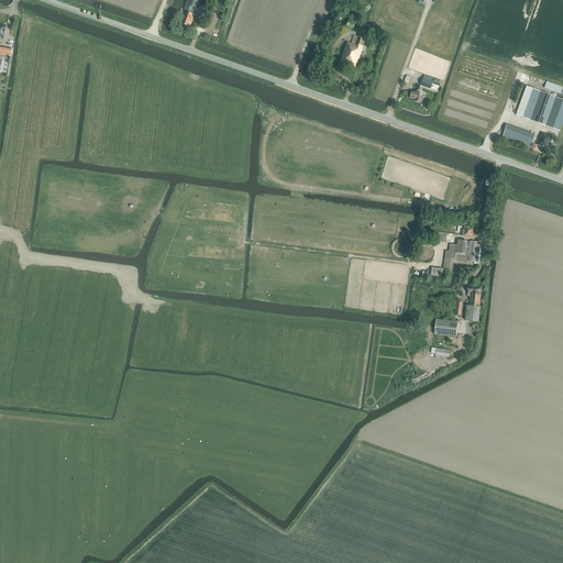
[(187,11),(187,12),(185,17),(186,17),(183,24),(188,26),(189,22),(192,23),(195,15),(194,15),(194,13),(191,12),(192,8),(195,9),(198,1),(194,0),(187,0),(184,10),(187,11)]
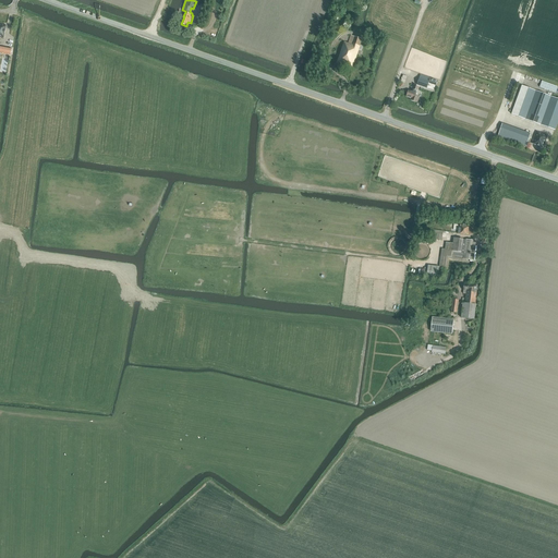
[(362,40),(362,39),(351,36),(348,44),(344,43),(337,64),(352,70),(359,50),(362,51),(364,41),(362,40)]
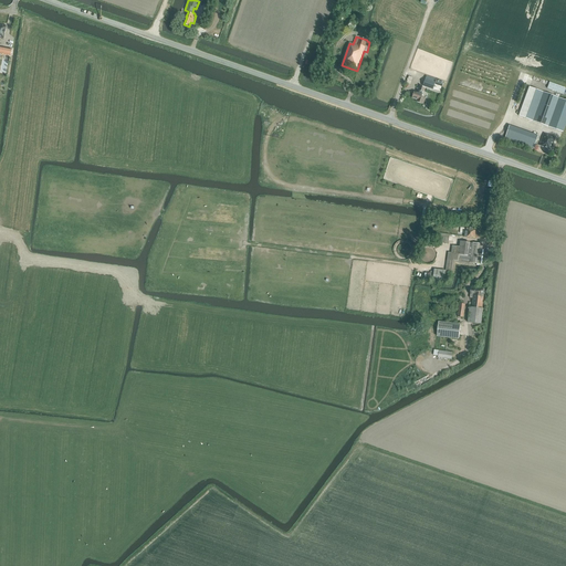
[(0,53),(11,55),(12,50),(0,46),(0,53)]
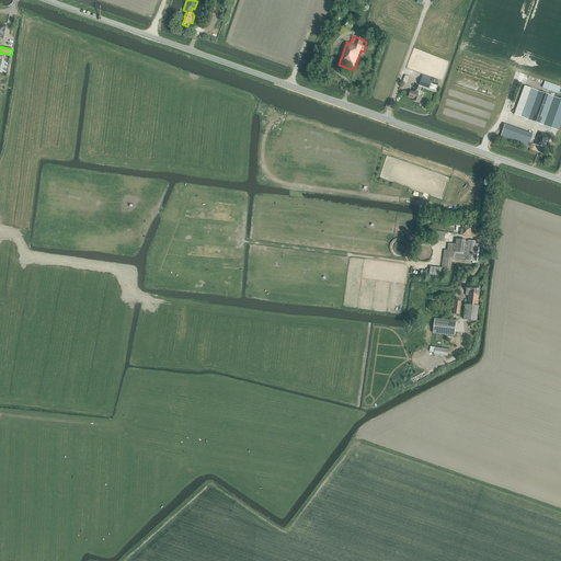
[(434,84),(435,81),(423,76),(422,79),(420,86),(430,89),(431,83),(434,84)]
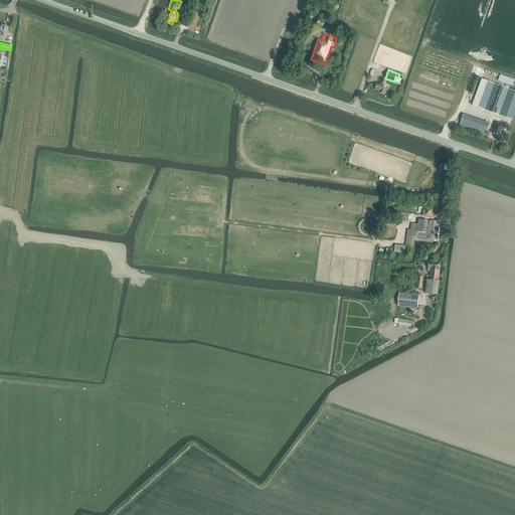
[(514,80),(500,75),(498,81),(512,87),(514,80)]
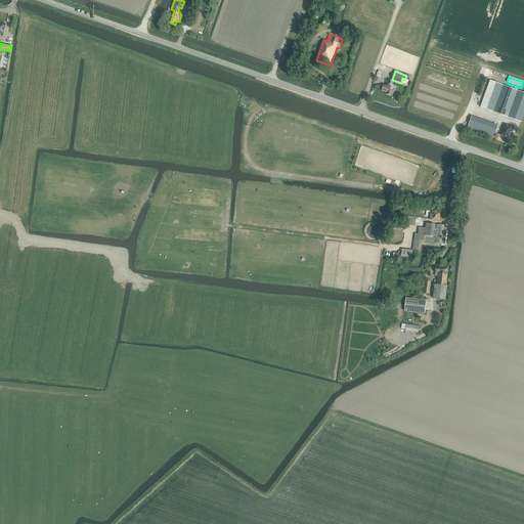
[(386,95),(392,97),(393,92),(390,91),(393,82),(389,80),(388,84),(387,86),(384,85),(382,91),(386,93),(386,95)]
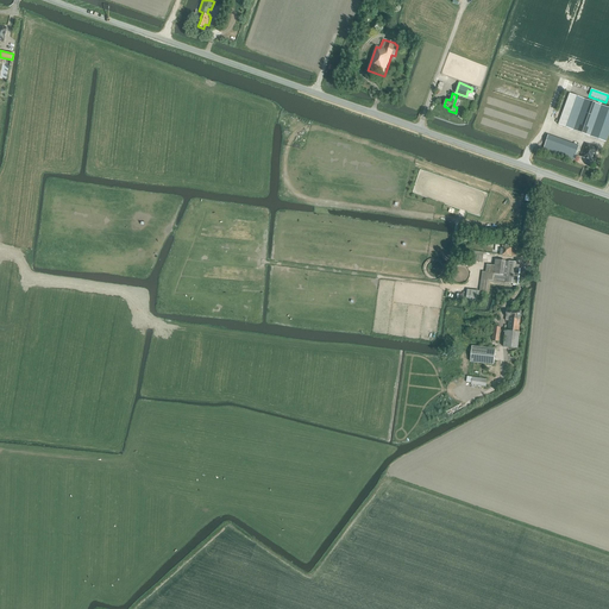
[(576,132),(607,143),(608,133),(608,107),(590,101),(586,100),(569,94),(558,125),(576,131),(576,132)]
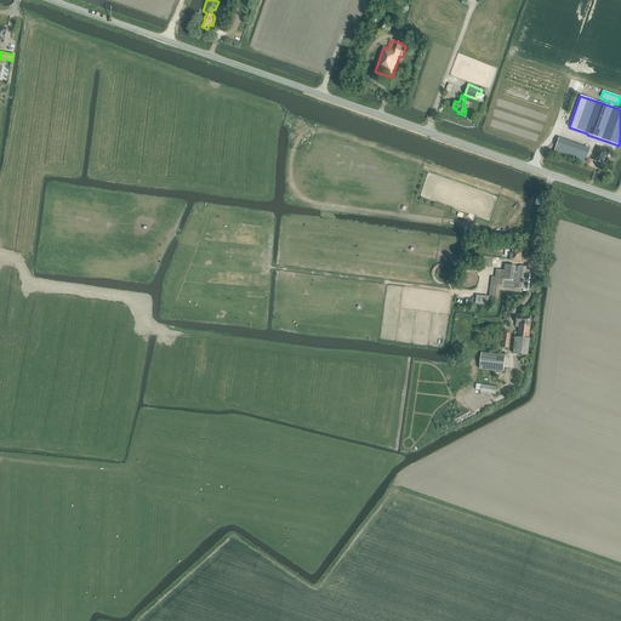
[(554,153),(586,164),(591,149),(559,138),(554,153)]
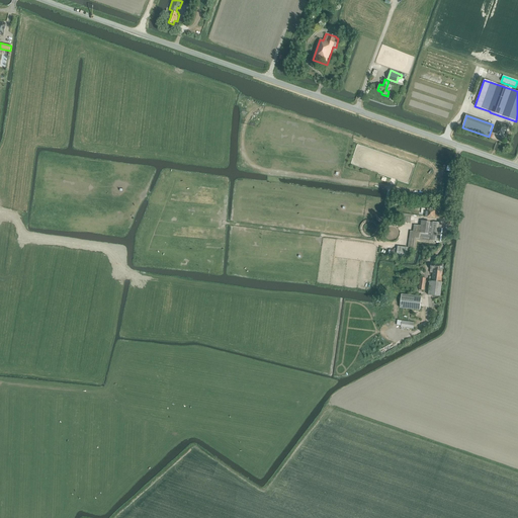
[(504,138),(508,126),(499,122),(495,135),(504,138)]
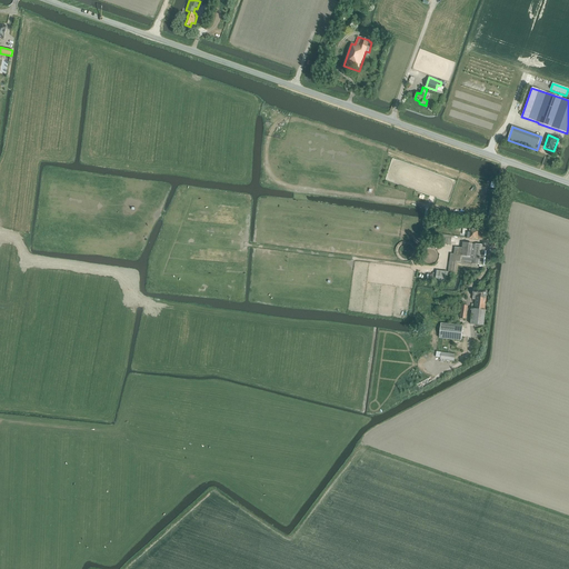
[(467,239),(482,240),(483,231),(480,231),(480,229),(468,228),(467,239)]
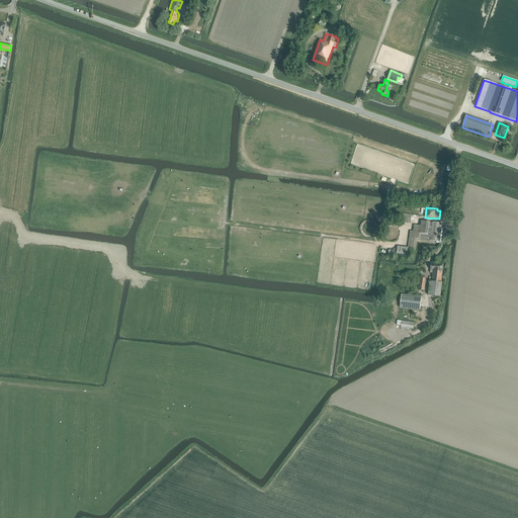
[(408,249),(414,249),(415,239),(440,242),(442,224),(422,222),(421,227),(414,226),(413,232),(410,232),(408,249)]
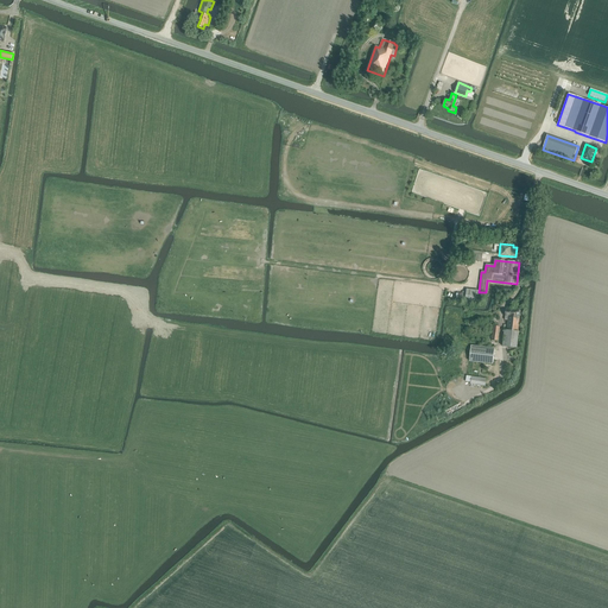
[(464,303),(476,304),(479,291),(467,290),(464,303)]
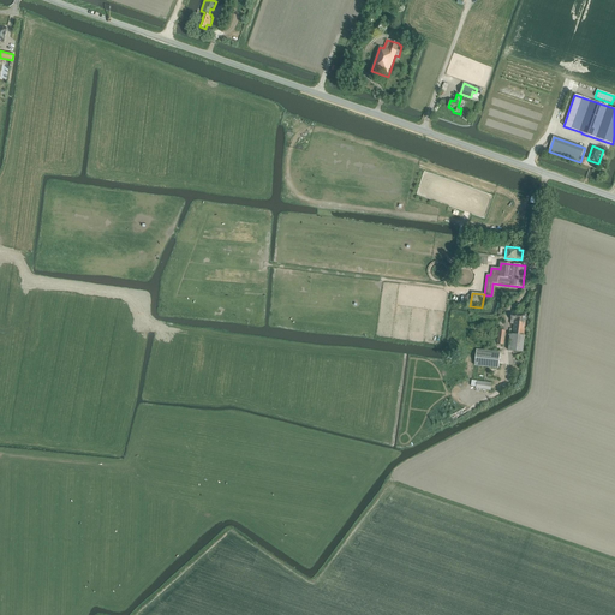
[(508,351),(524,352),(527,315),(512,312),(511,324),(514,324),(513,335),(511,334),(508,351)]
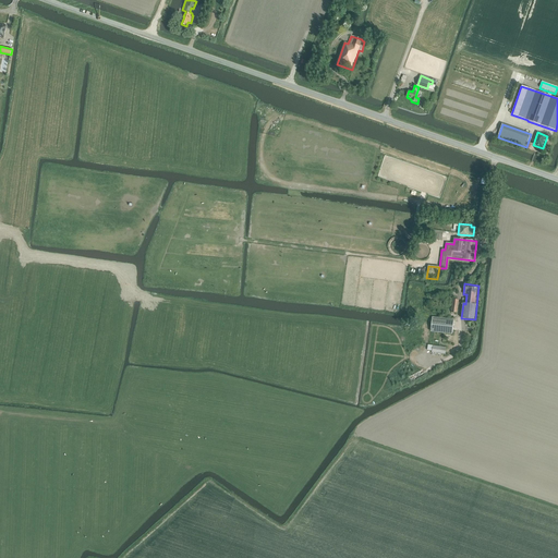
[(432,332),(452,335),(455,320),(433,318),(432,332)]
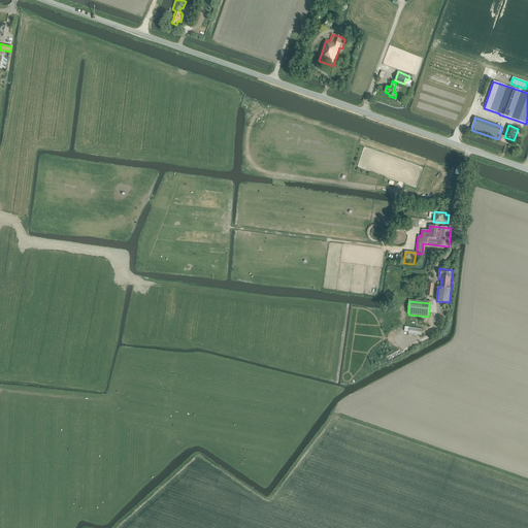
[(408,334),(422,335),(423,329),(409,327),(408,334)]
